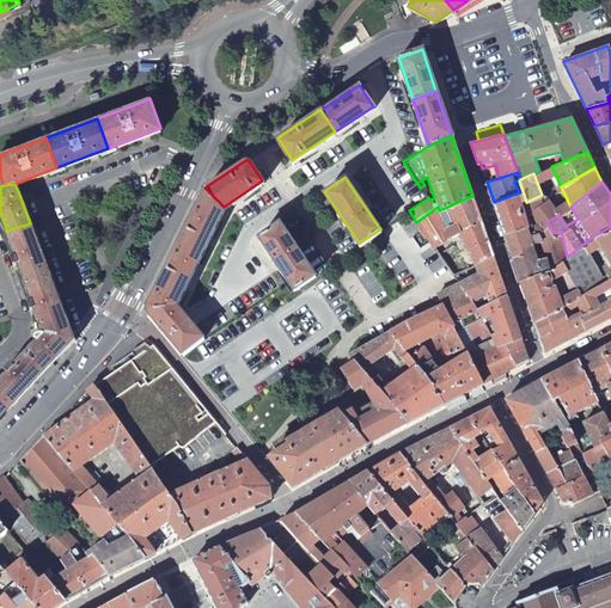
[(183,233),(205,244),(224,207),(205,188),(183,233)]
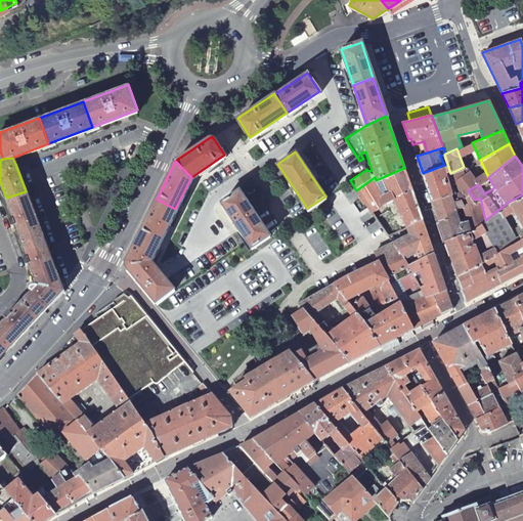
[(433,201),(450,193),(445,178),(451,176),(450,173),(447,164),(444,165),(423,173),(433,201)]
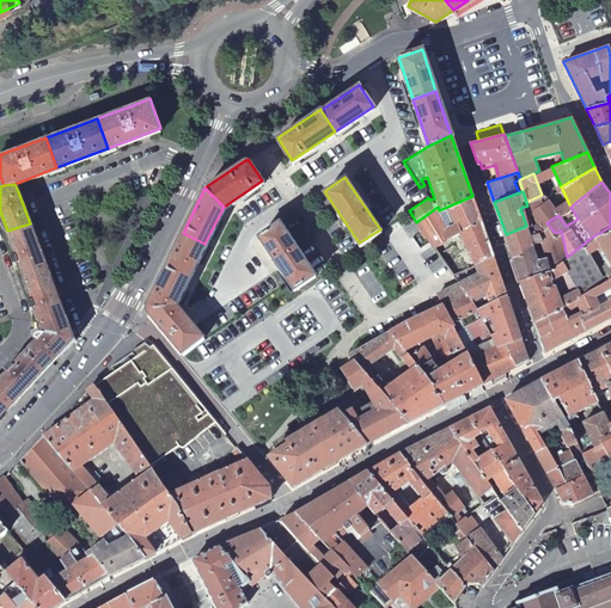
[(526,202),(527,206),(530,214),(533,213),(538,222),(533,223),(536,231),(547,222),(558,215),(558,214),(545,194),(542,195),(526,202)]
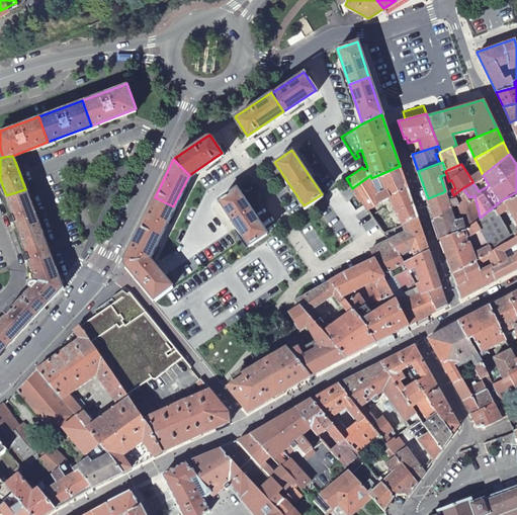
[(370,175),(352,188),(367,210),(380,200),(390,195),(407,187),(400,166),(371,178),(370,175)]
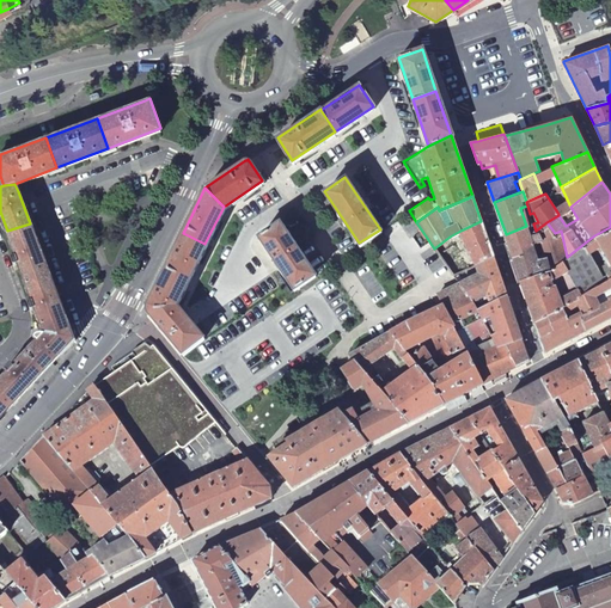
[(279,221),(258,235),(287,277),(293,287),(313,274),(279,221)]
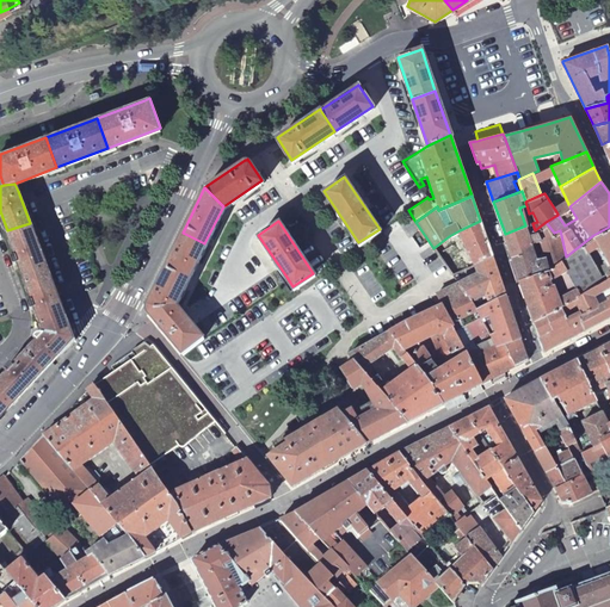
[(480,221),(460,230),(462,235),(456,237),(461,248),(467,247),(474,262),(492,254),(480,221)]
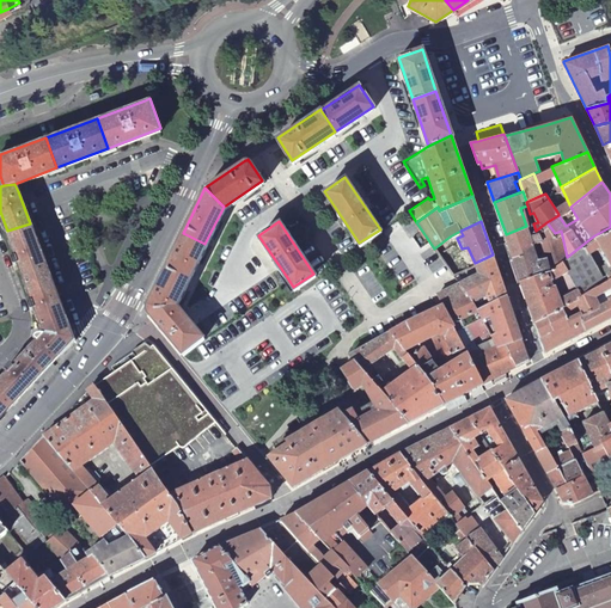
[(547,222),(536,231),(533,223),(526,226),(506,234),(521,281),(544,274),(561,262),(567,257),(561,231),(555,233),(547,222)]
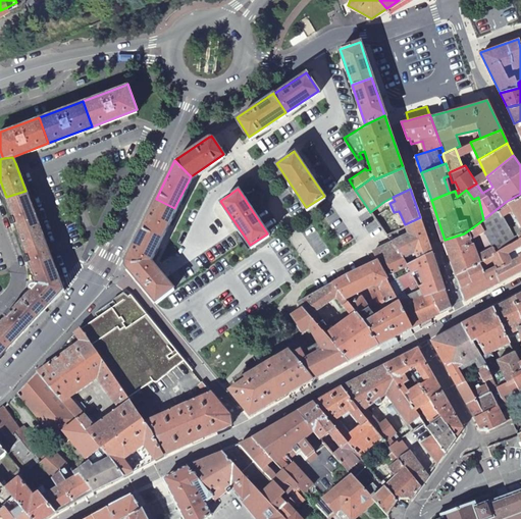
[(22,241),(41,234),(25,191),(6,197),(22,241)]
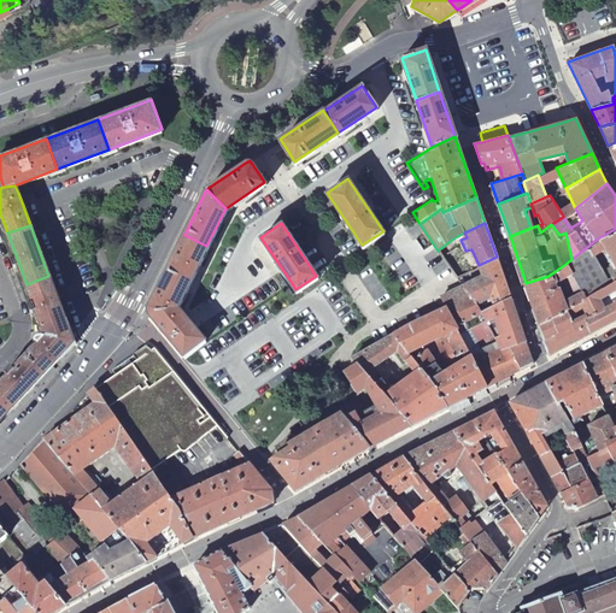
[(615,229),(599,237),(572,259),(565,264),(586,296),(588,296),(612,283),(612,282),(615,278),(615,229)]
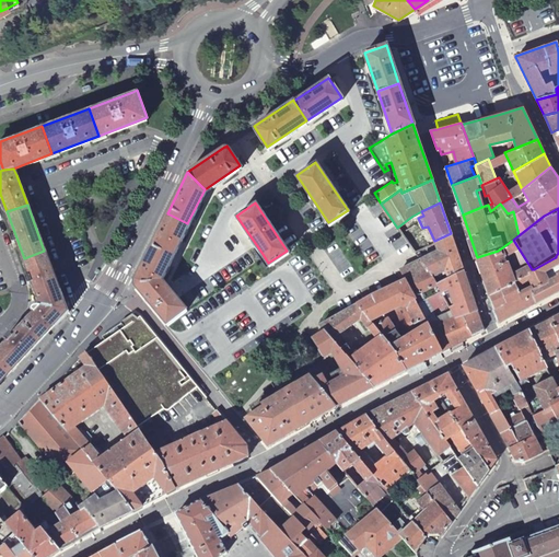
[(149,250),(170,260),(187,223),(167,213),(149,250)]
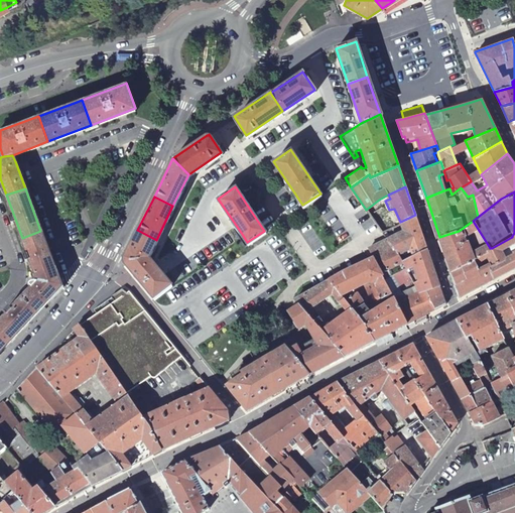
[(379,200),(366,210),(381,232),(393,226),(379,200)]
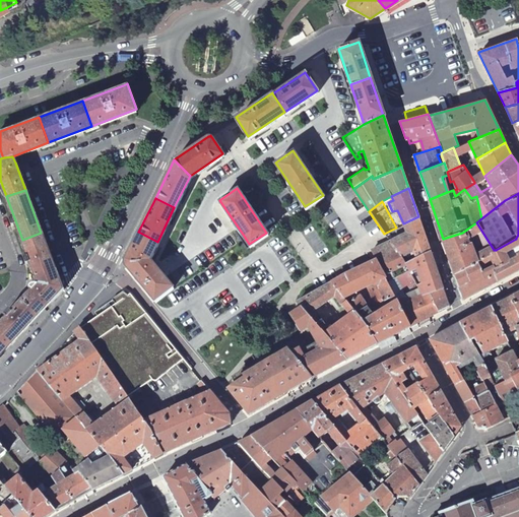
[(416,256),(430,249),(418,216),(403,223),(404,228),(406,231),(390,240),(395,248),(404,262),(406,261),(405,260),(415,254),(416,256)]
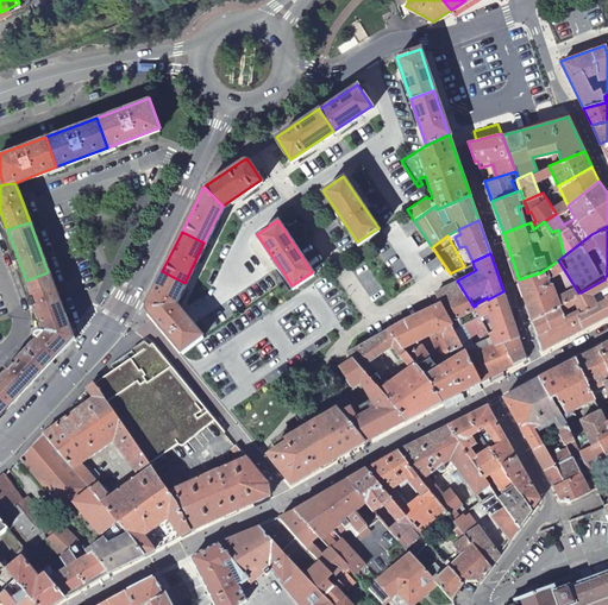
[(578,292),(558,260),(541,272),(519,279),(518,279),(531,319),(578,292)]
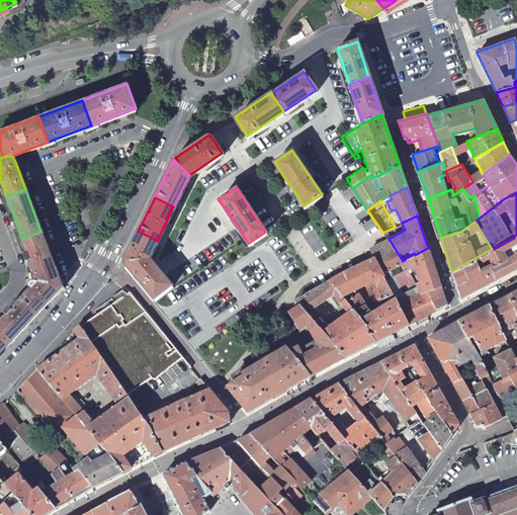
[(125,260),(149,257),(157,241),(138,231),(125,256),(124,258),(125,260)]
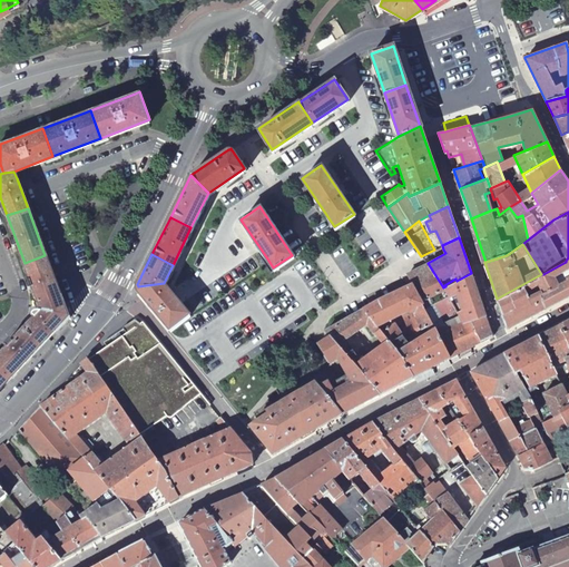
[(38,301),(59,293),(45,255),(25,263),(38,301)]
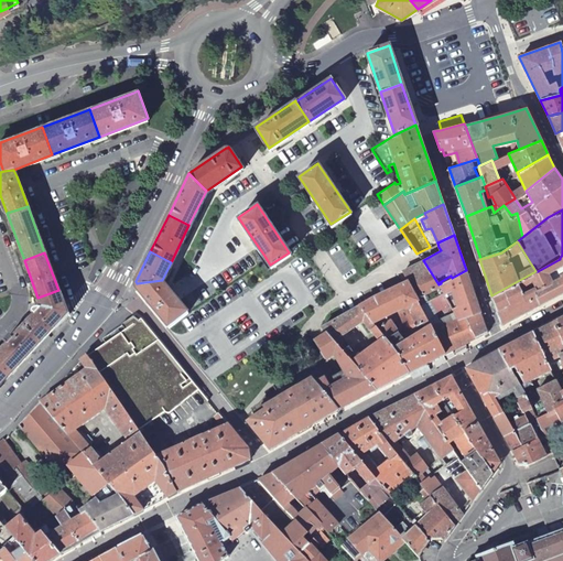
[(534,292),(539,303),(562,290),(562,255),(560,258),(560,259),(538,271),(544,287),(534,292)]
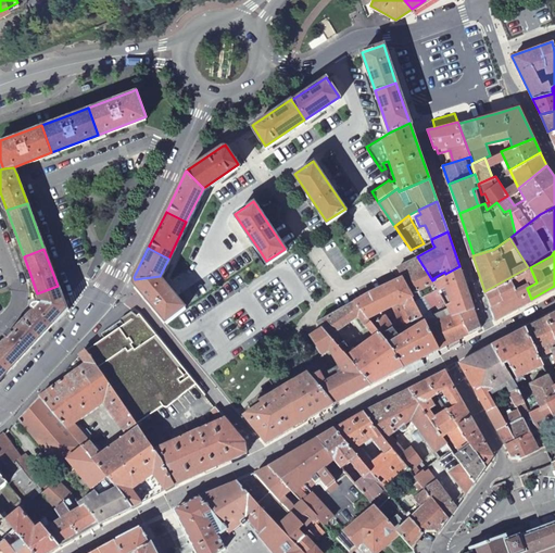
[(396,266),(401,276),(423,265),(417,256),(414,258),(396,266)]
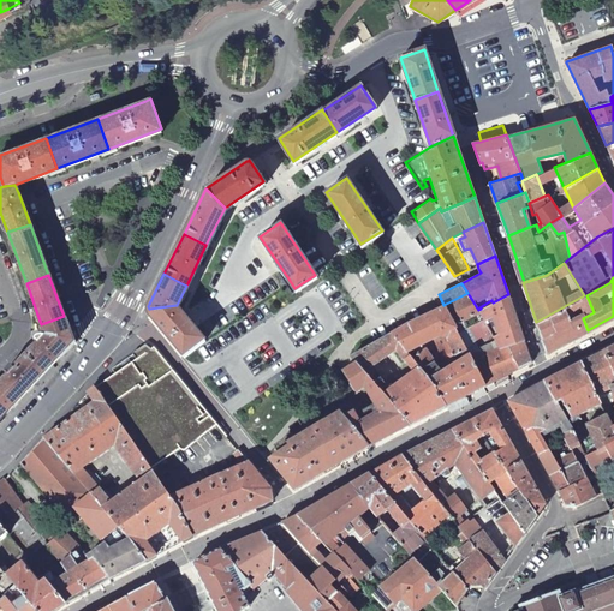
[(478,310),(468,293),(443,305),(458,334),(484,384),(530,359),(522,337),(495,346),(482,353),(480,348),(478,348),(466,324),(482,316),(478,310)]
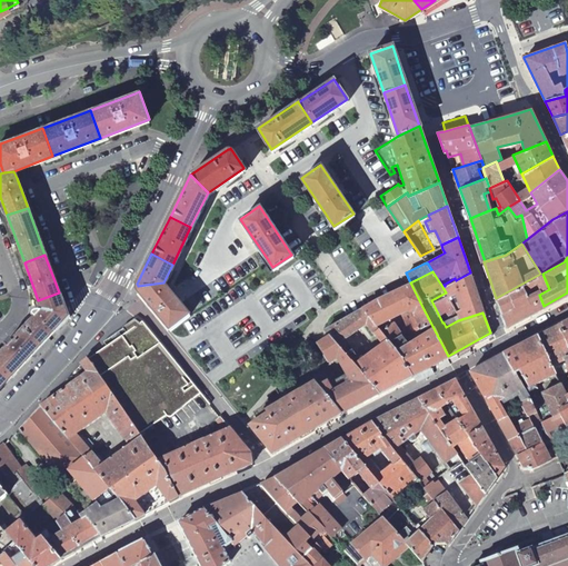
[(447,294),(471,278),(470,272),(456,280),(457,283),(447,289),(445,286),(442,287),(446,293),(447,294)]
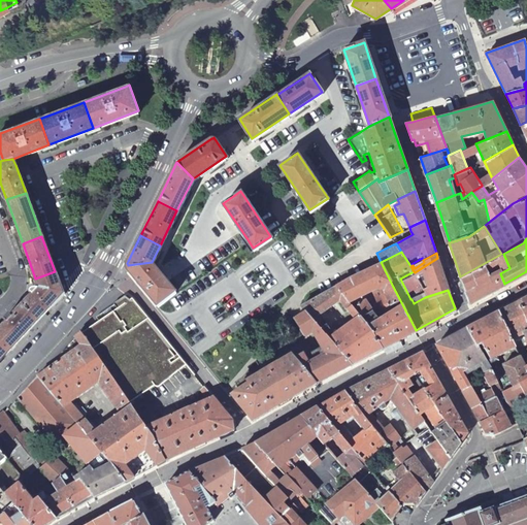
[(500,273),(509,268),(503,254),(501,254),(460,276),(470,302),(504,284),(500,273)]
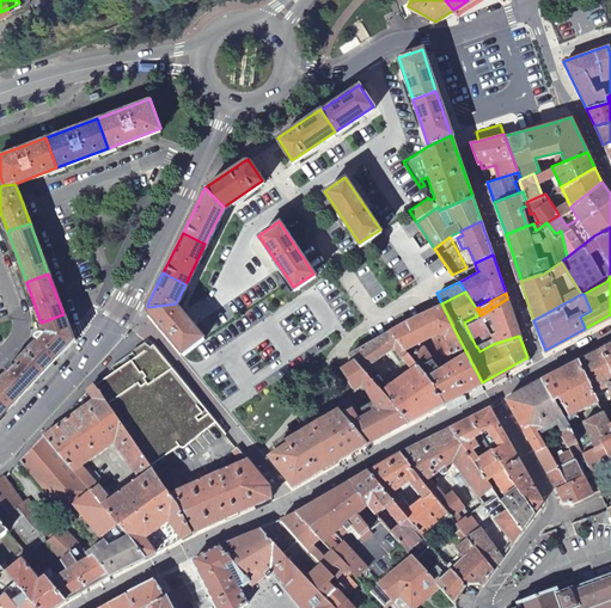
[(493,344),(519,336),(520,336),(507,299),(481,315),(493,344)]
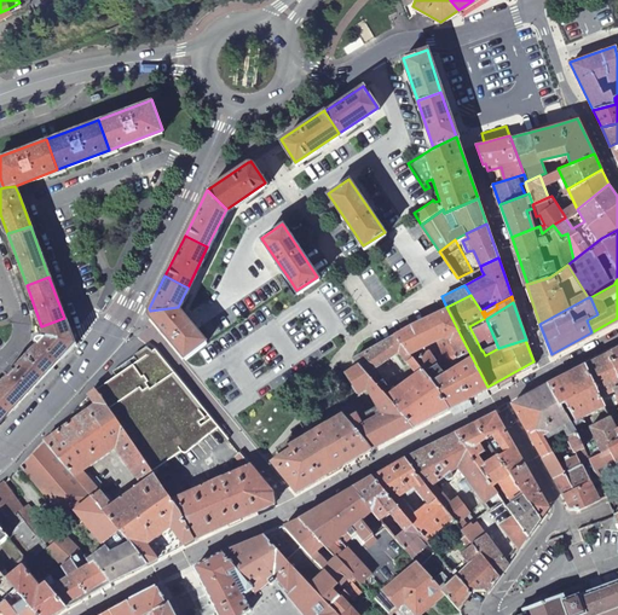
[(151,315),(184,354),(204,338),(178,307),(150,311),(150,313),(151,315)]
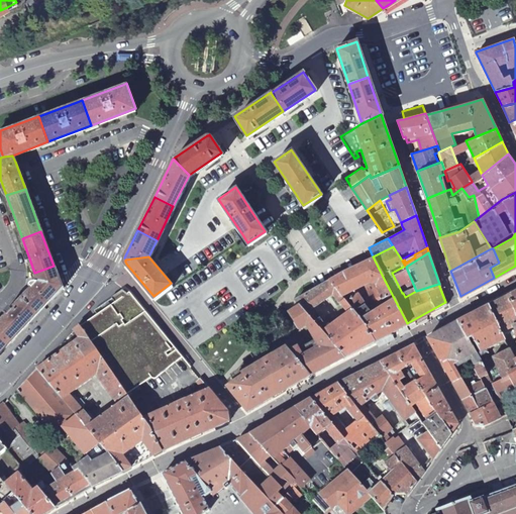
[(327,280),(340,296),(353,290),(372,281),(375,286),(385,281),(373,257),(334,277),(327,280)]
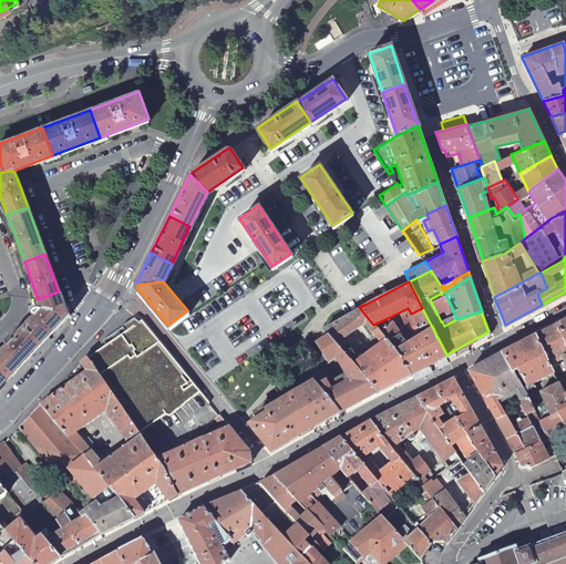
[(12,337),(29,352),(67,311),(59,291),(38,299),(41,307),(12,337)]
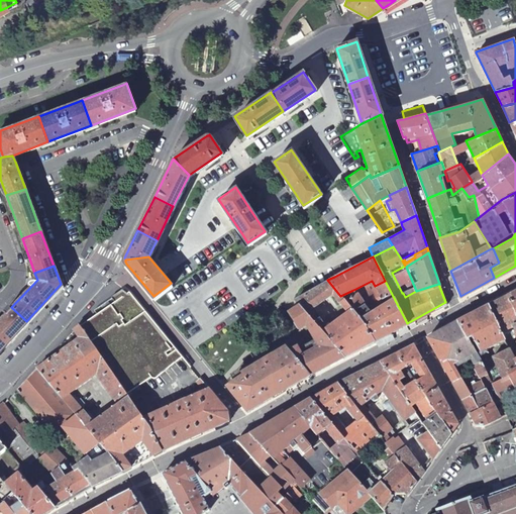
[(327,280),(318,286),(306,293),(294,299),(297,304),(344,355),(374,339),(343,301),(340,296),(327,280)]
